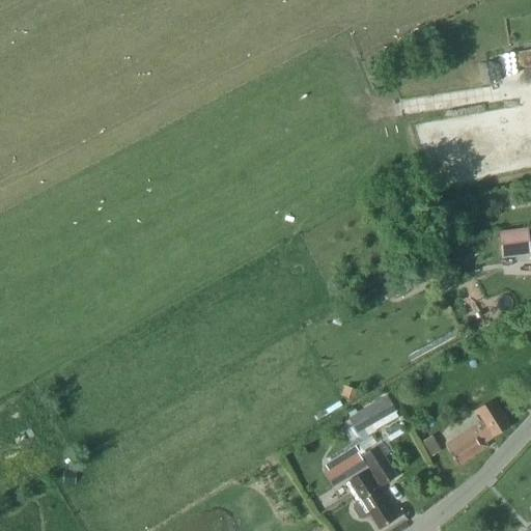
[(498,232),(501,258),(530,255),(528,229),(498,232)]
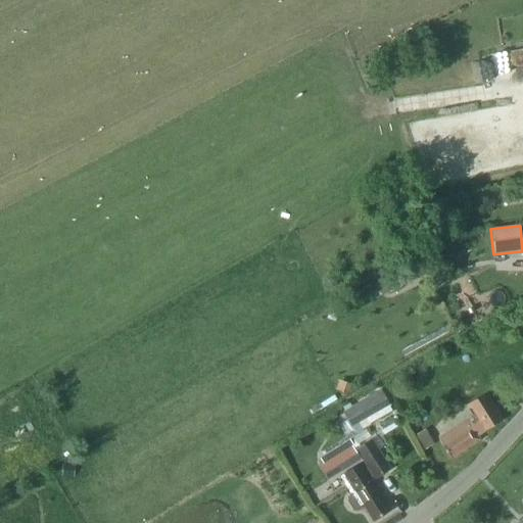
[(343,412),(351,427),(389,406),(381,391),(343,412)]
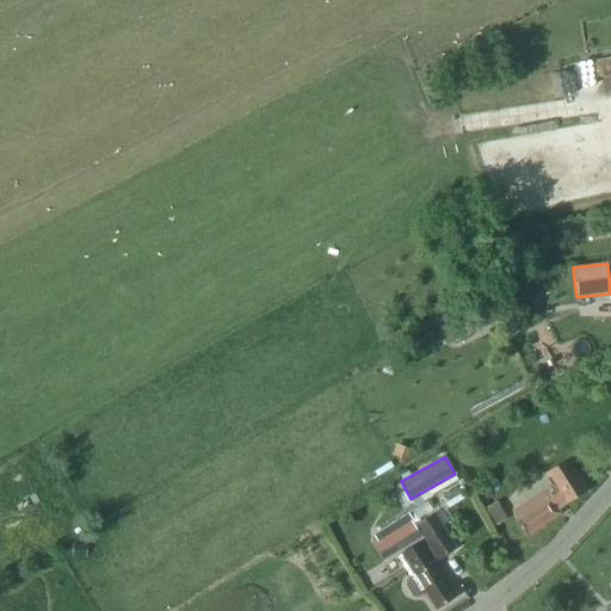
[(555,488),(513,514),(517,519),(516,519),(526,536),(560,514),(555,507),(563,501),(565,503),(584,489),(566,462),(547,474),(555,488)]
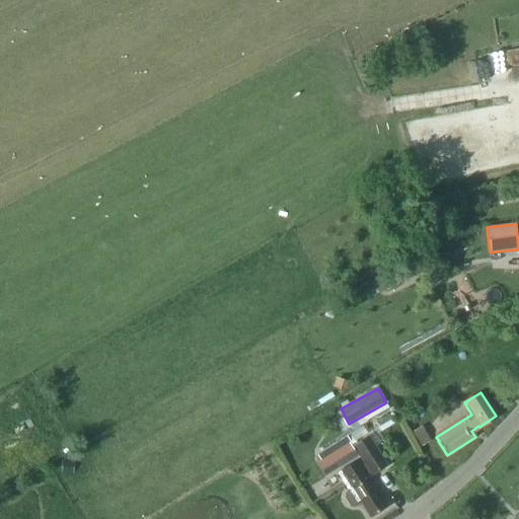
[(421,445),(430,440),(422,428),(414,433),(421,445)]
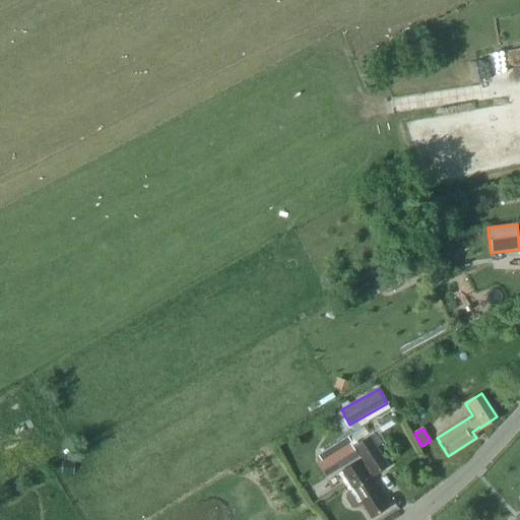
[(372,475),(372,476),(387,467),(369,438),(353,448),(365,466),(372,475)]
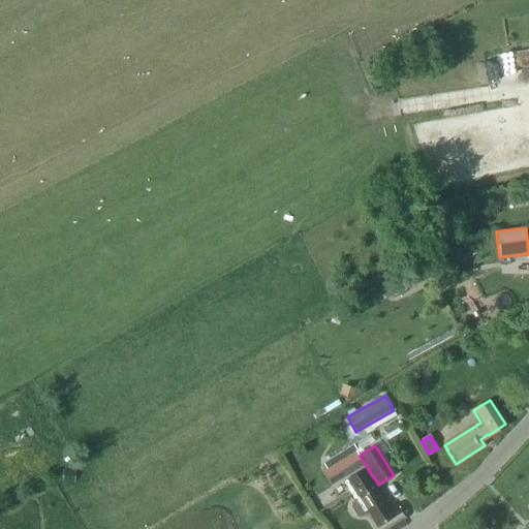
[(365,465),(356,452),(328,469),(336,483),(365,465)]
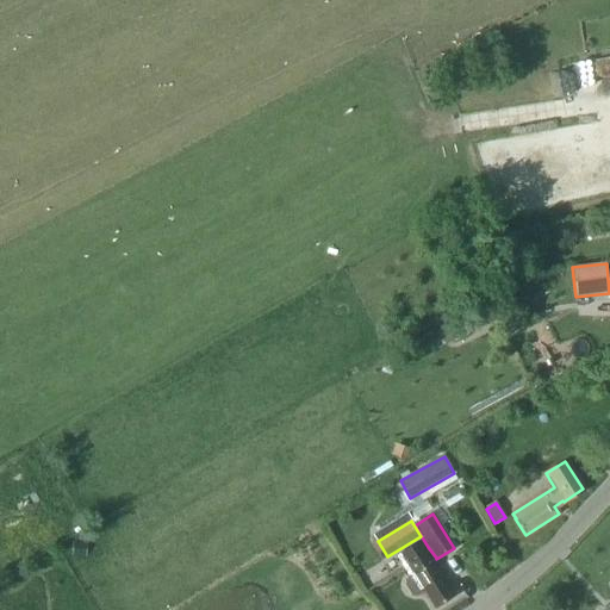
[(423,551),(418,542),(402,553),(406,560),(402,564),(410,577),(406,582),(406,586),(412,595),(416,596),(422,593),(425,592),(435,608),(453,596),(430,561),(436,558),(428,547),(423,551)]
